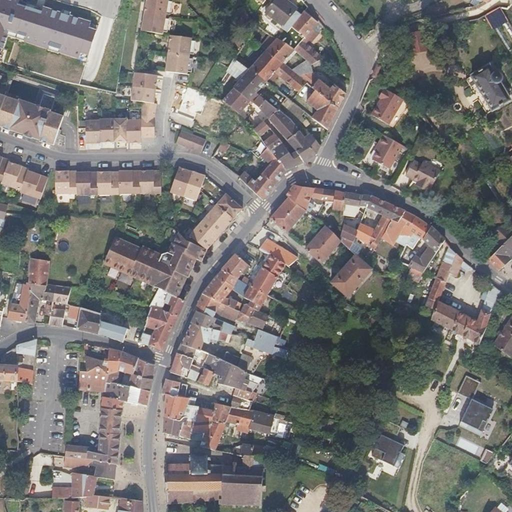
[(85,61),(97,24),(24,0),(0,0),(0,56),(7,35),(85,61)]
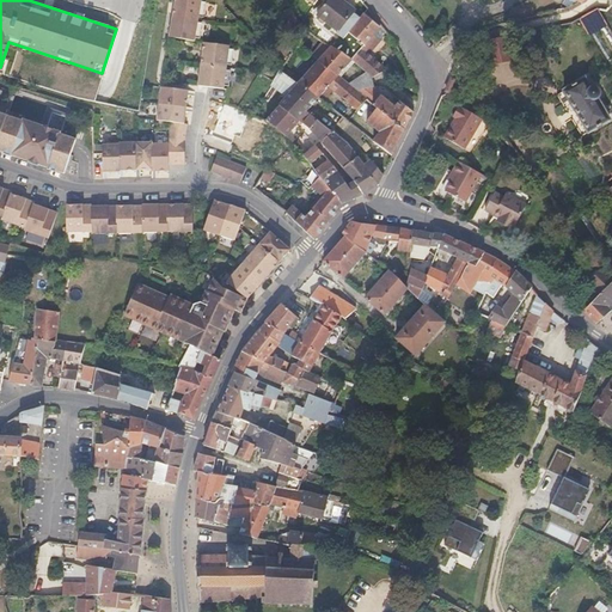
[(199,20),(201,0),(175,0),(172,16),(199,20)]
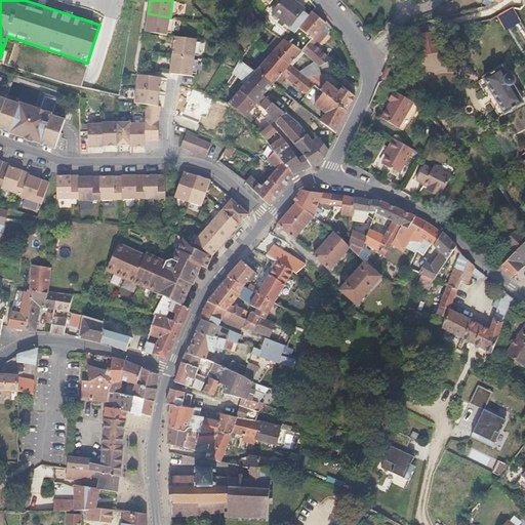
[(297,28),(309,14),(304,9),(304,7),(294,0),(281,0),(271,13),(287,28),(287,30),(292,34),(297,28)]
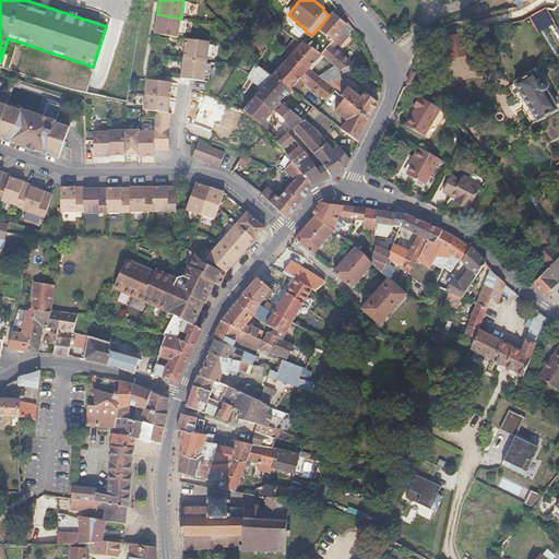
[(340,31),(346,23),(332,11),(329,15),(317,30),(331,42),(340,31)]
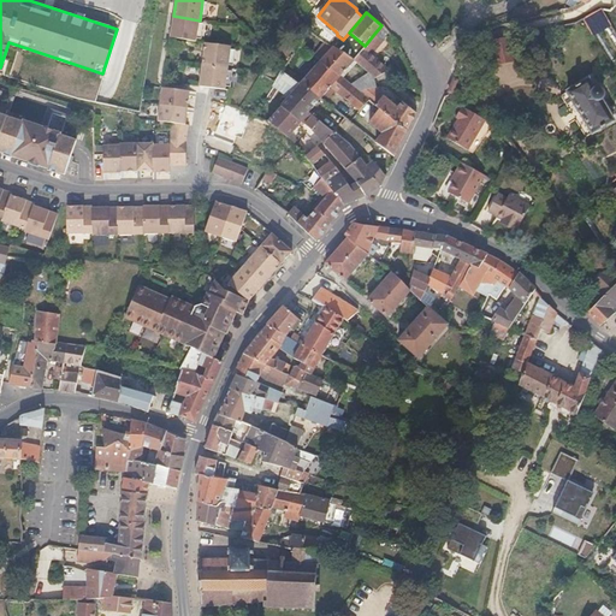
[(196,42),(200,21),(173,16),(171,37),(196,42)]
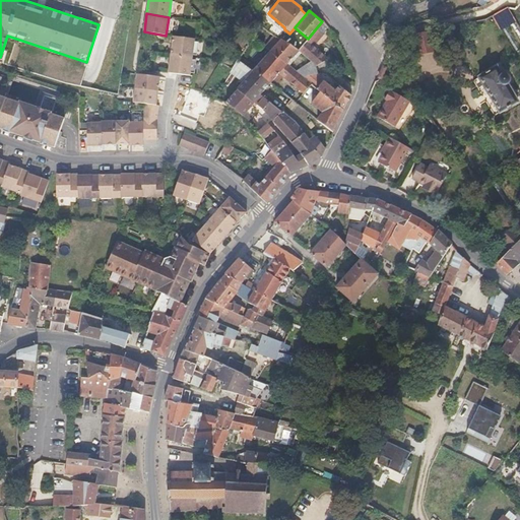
[(321,34),(327,25),(322,21),(316,28),(321,34)]
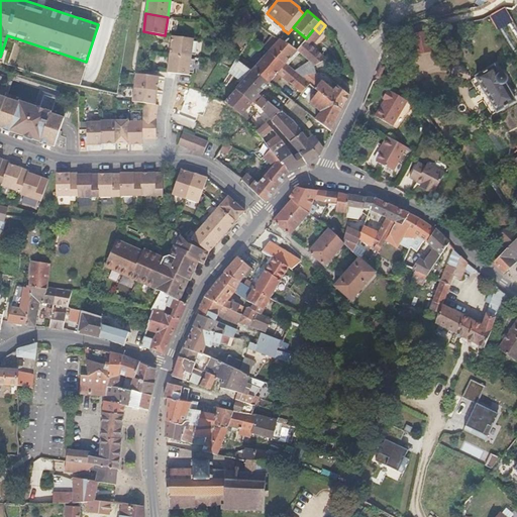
[(325,59),(312,47),(310,45),(320,33),(319,33),(314,28),(306,38),(296,50),(315,65),(322,61),(325,59)]
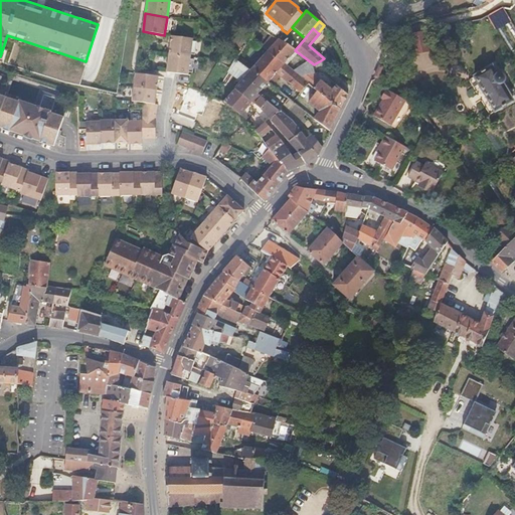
[(267,52),(278,39),(274,35),(262,48),(267,52)]
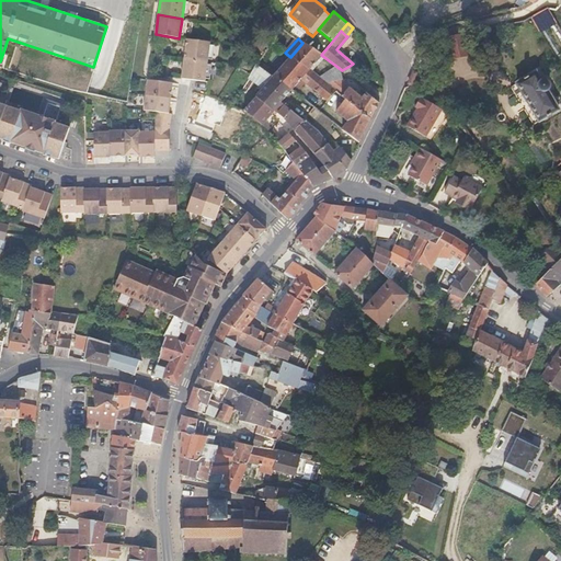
[(208,63),(210,43),(187,39),(184,59),(208,63)]
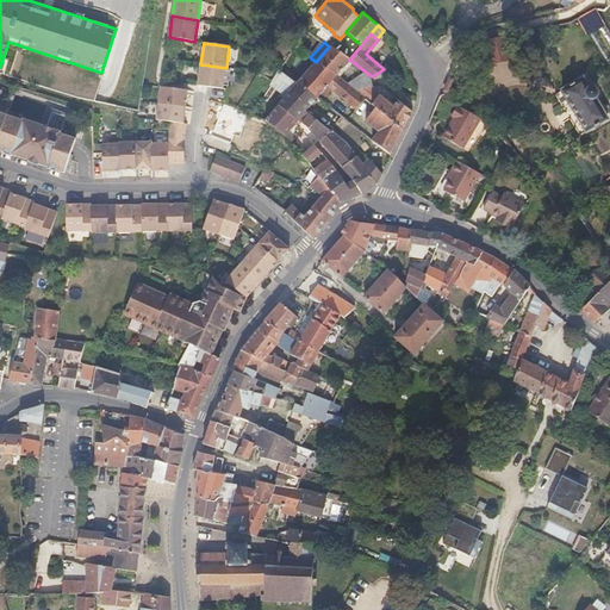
[(335,76),(349,60),(329,47),(316,62),(335,76)]
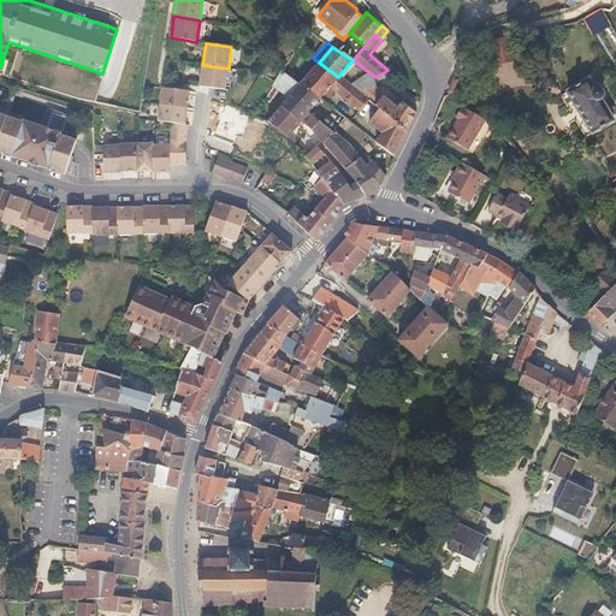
[(351,87),(338,77),(319,63),(304,80),(300,86),(320,100),(330,88),(359,111),(367,100),(360,94),(351,87)]
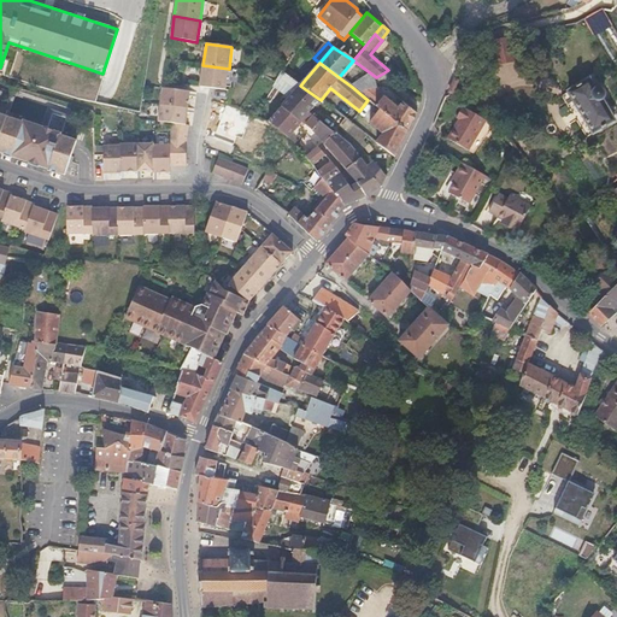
[(227,90),(229,69),(203,65),(200,87),(227,90)]
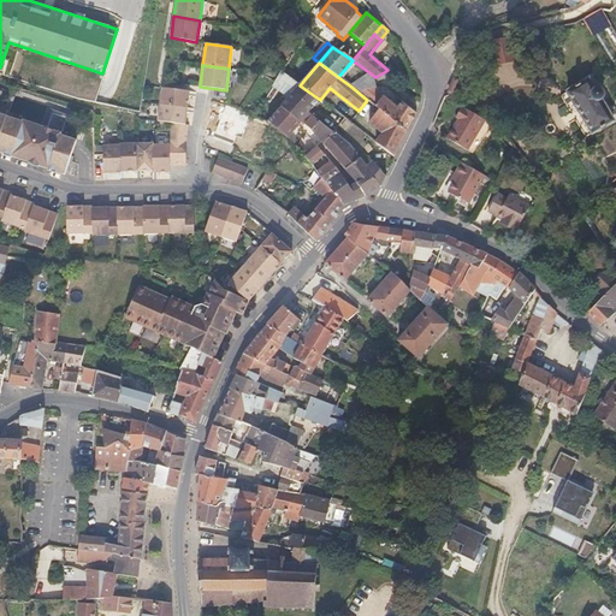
[(304,80),(284,65),(279,72),(300,86),(304,80)]
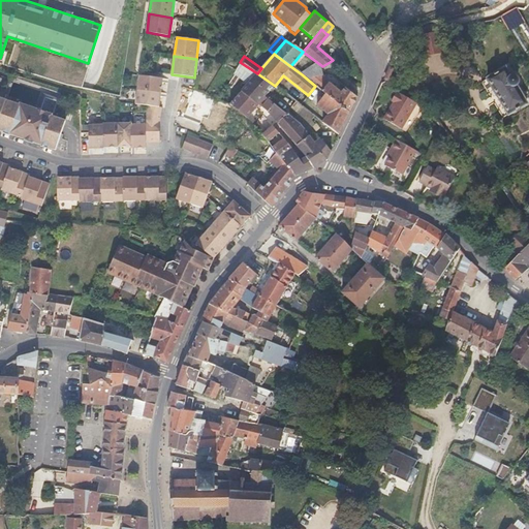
[(257,73),(240,62),(234,71),(249,84),(257,73)]
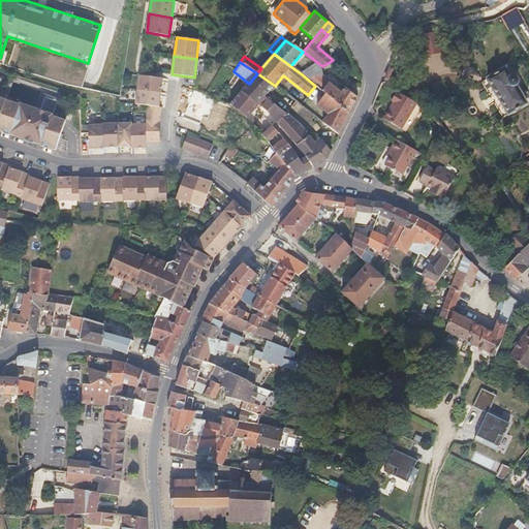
[(528,103),(502,65),(484,79),(510,117),(528,103)]
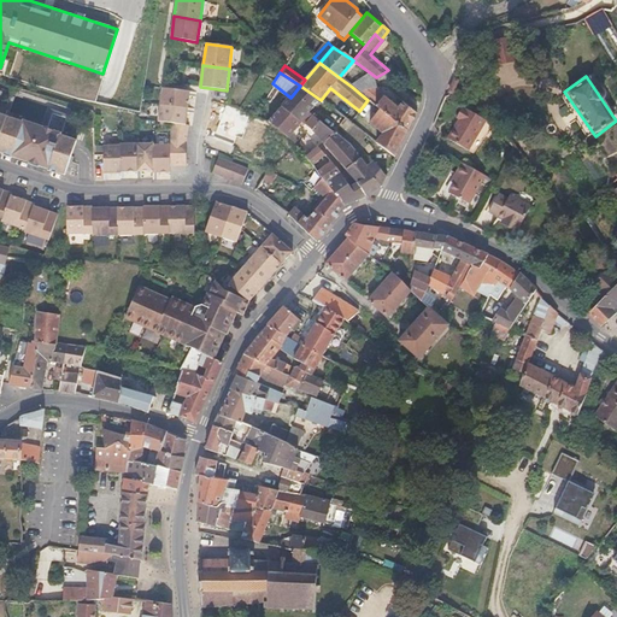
[(377,87),(376,77),(352,87),(360,94),(362,89),(377,87)]
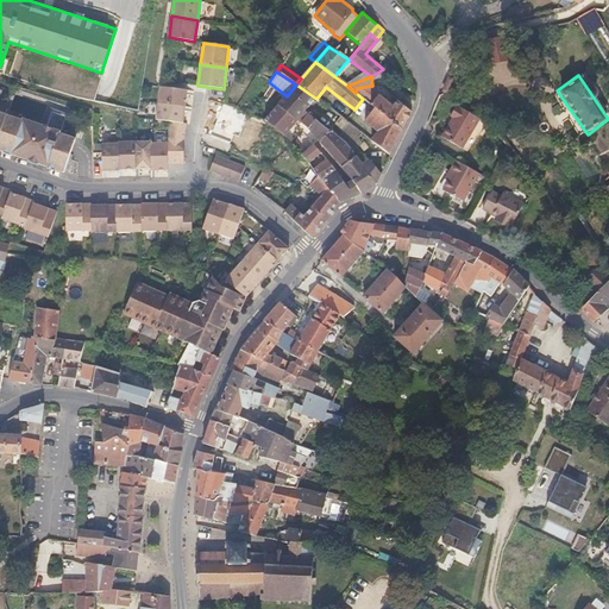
[(305,112),(316,99),(296,85),(287,96),(280,105),(297,120),(305,112)]
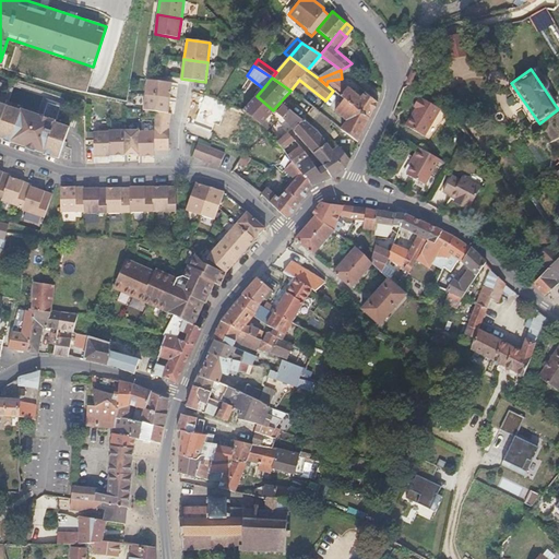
[(170,99),(171,87),(168,86),(168,83),(147,80),(146,95),(167,98),(170,99)]
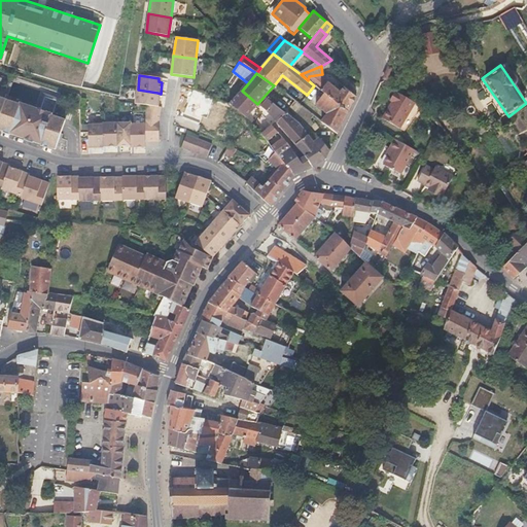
[(0,130),(56,149),(65,120),(55,117),(60,101),(43,95),(38,110),(20,104),(20,105),(7,101),(12,84),(0,79),(0,130)]
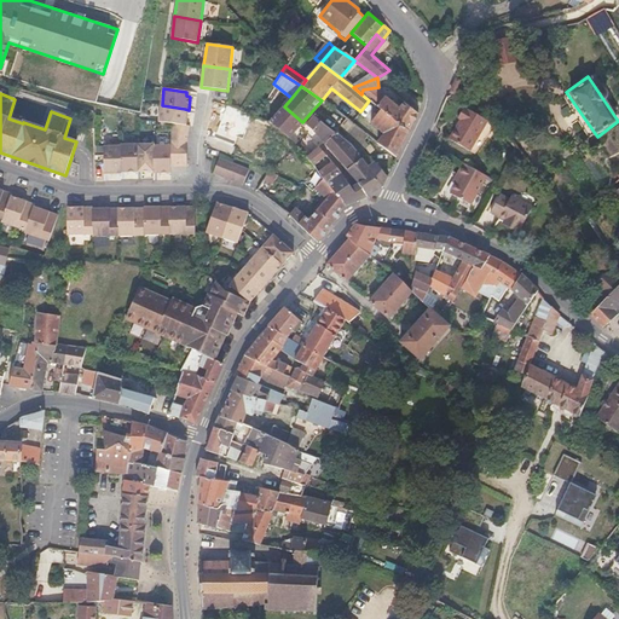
[(409,131),(418,113),(403,100),(399,106),(383,96),(375,105),(380,109),(409,131)]
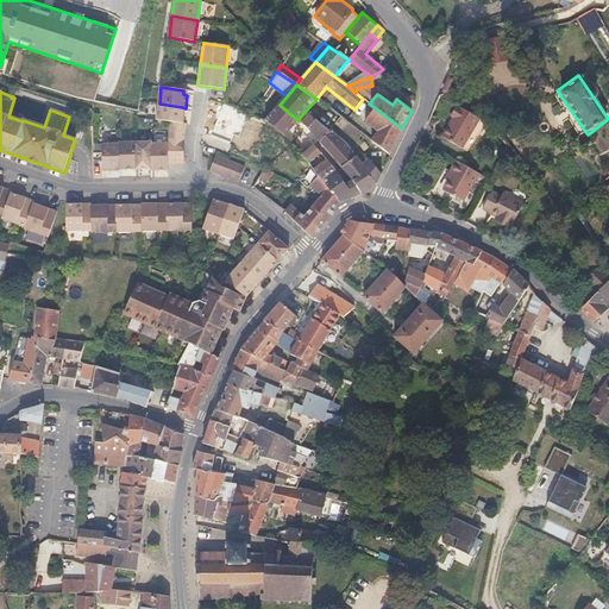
[(183,124),(186,111),(181,110),(182,107),(159,104),(157,120),(170,123),(183,124)]
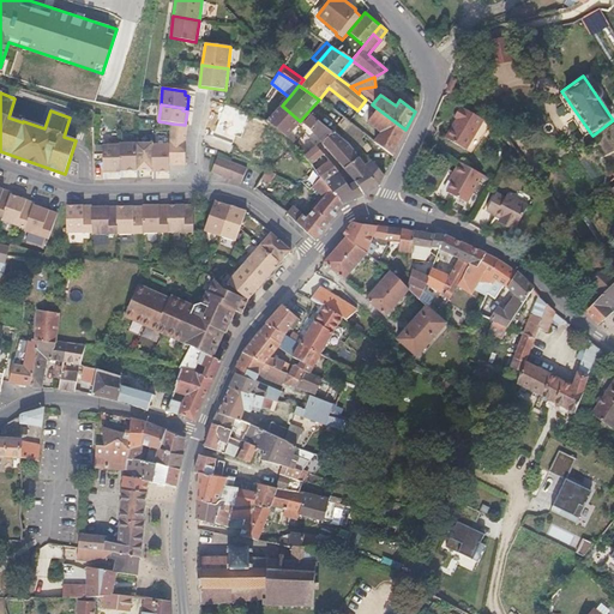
[(287,137),(300,121),(282,106),(268,121),(287,137)]
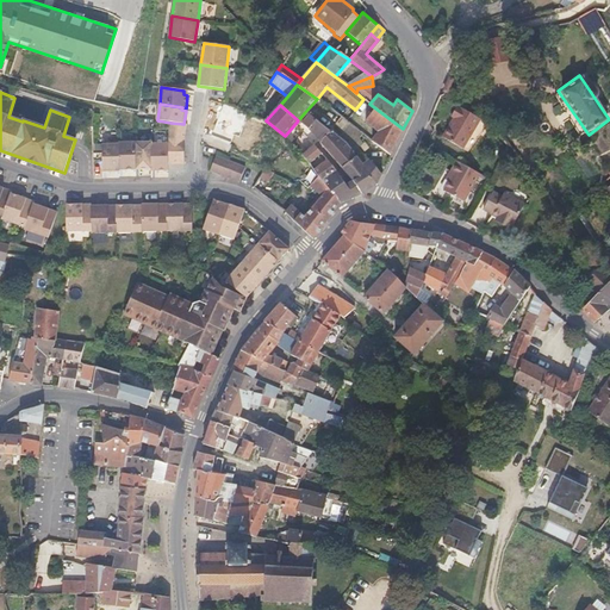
[(450,117),(453,118),(441,137),(462,149),(480,119),(456,105),(450,117)]
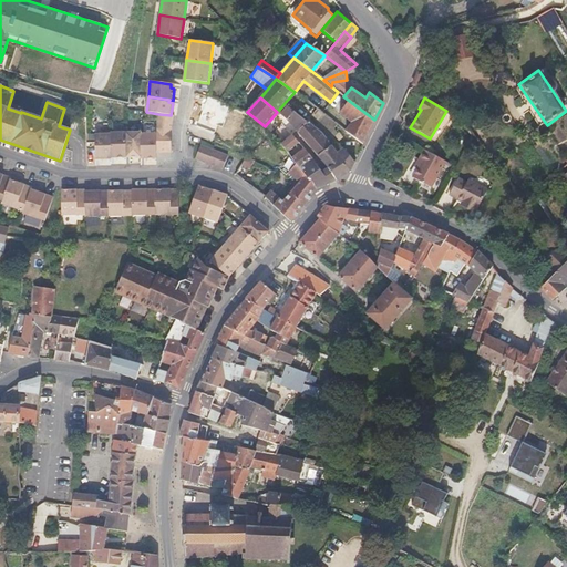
[(363,143),(374,120),(348,100),(339,112),(351,122),(347,130),(363,143)]
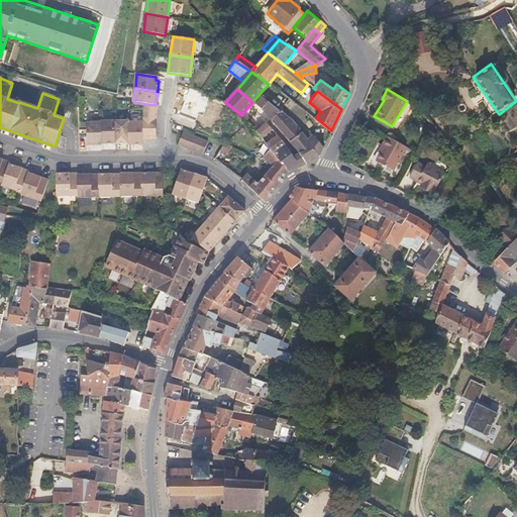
[(280,111),(259,95),(252,102),(264,112),(272,120),(280,111)]
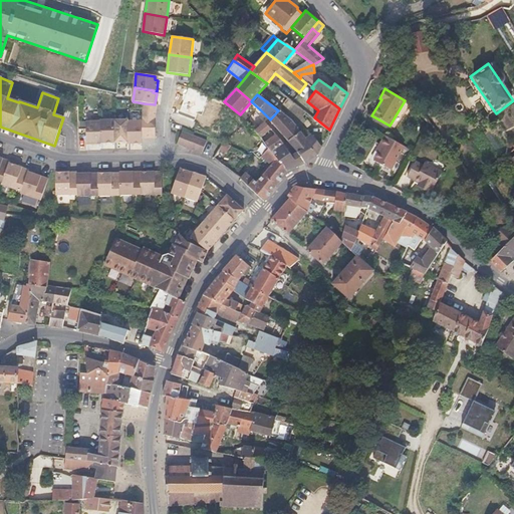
[(306,112),(292,102),(287,98),(283,104),(297,114),(303,122),(305,119),(303,116),(306,112)]
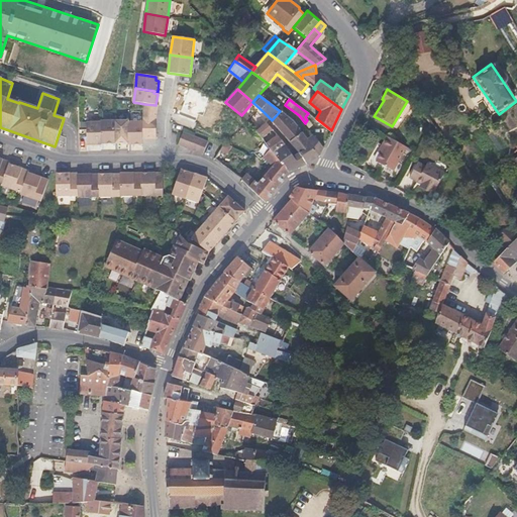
[(157,118),(159,105),(156,105),(144,104),(143,117),(157,118)]
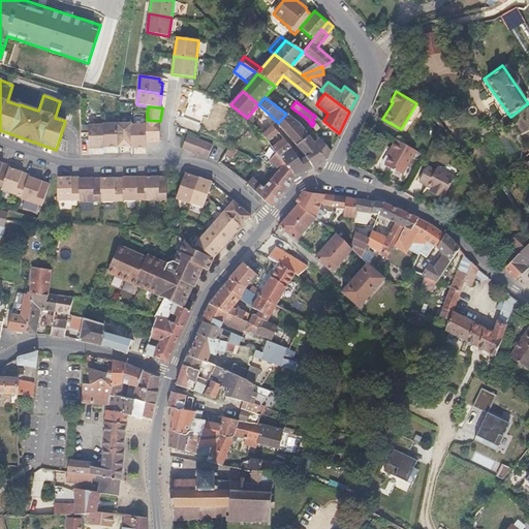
[(327,159),(331,150),(319,136),(314,143),(298,123),(286,114),(278,123),(307,156),(314,166),(327,159)]
